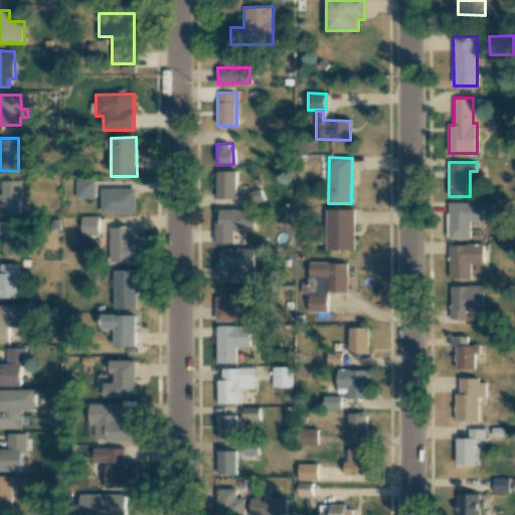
[(236,171),(217,171),(217,199),(237,198),(236,171)]
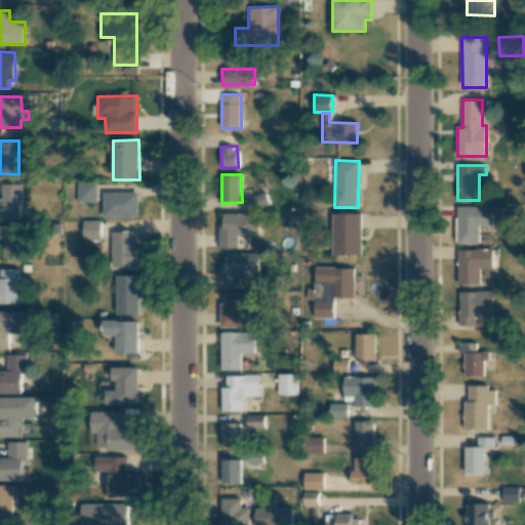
[(77,202),(96,202),(96,183),(77,183),(77,202)]
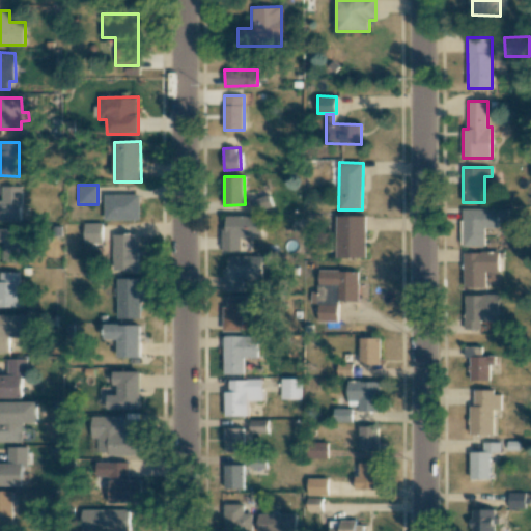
[(21,187),(2,186),(1,200),(0,200),(0,221),(20,222),(21,187)]
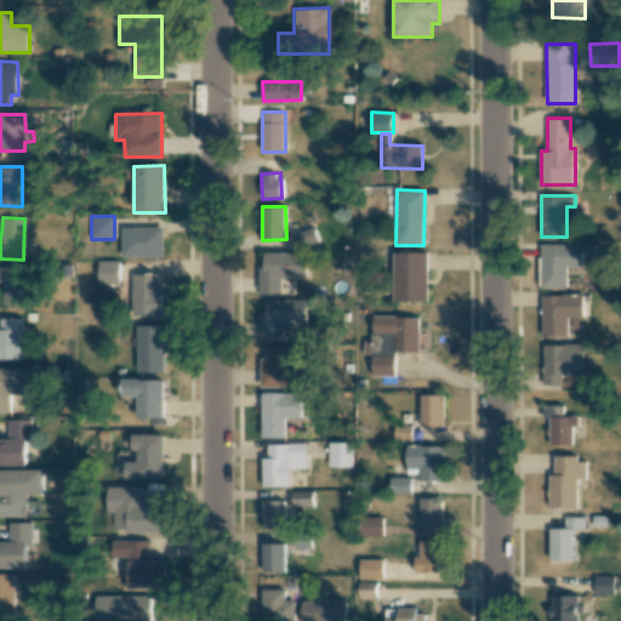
[(163,257),(163,227),(121,228),(121,257),(163,257)]
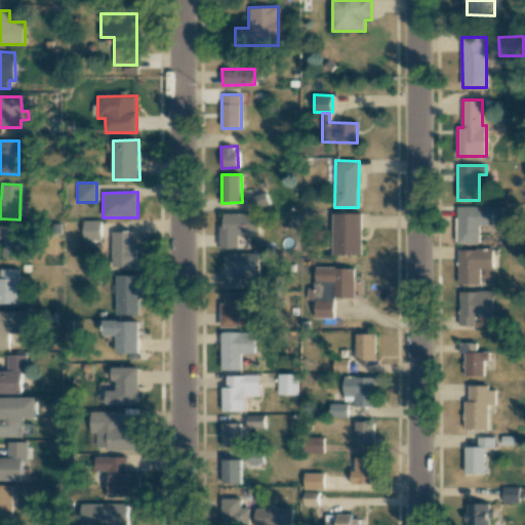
[(458,243),(480,243),(480,226),(493,226),(493,218),(502,218),(502,207),(458,207),(458,243)]
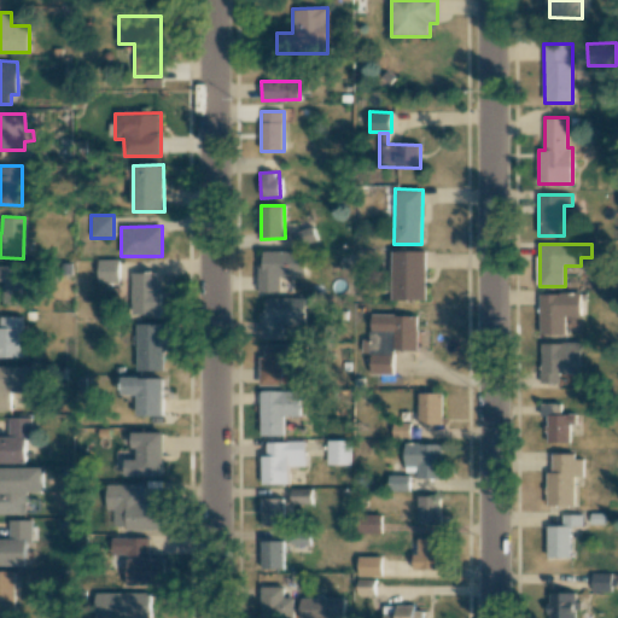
[(305,277),(305,251),(263,251),(263,266),(260,266),(258,291),(281,291),(281,277),(305,277)]
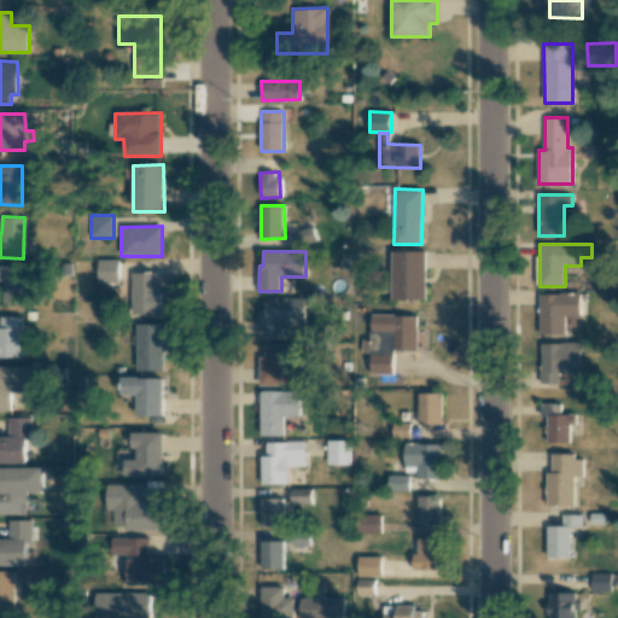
[(426,301),(426,251),(391,251),(391,301),(426,301)]
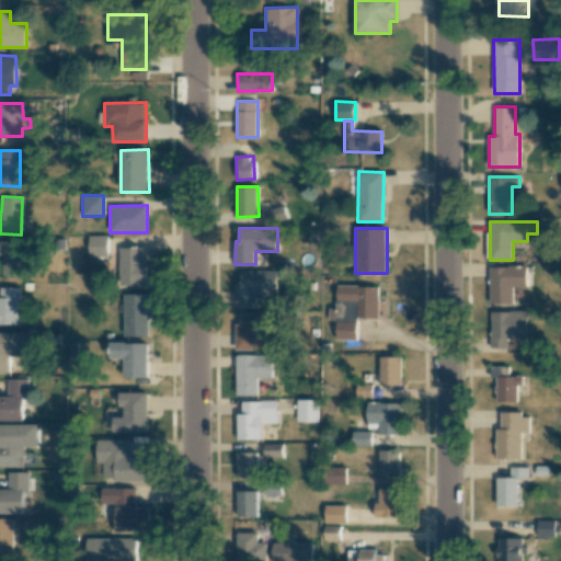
[(107,236),(88,236),(89,256),(107,255),(107,236)]
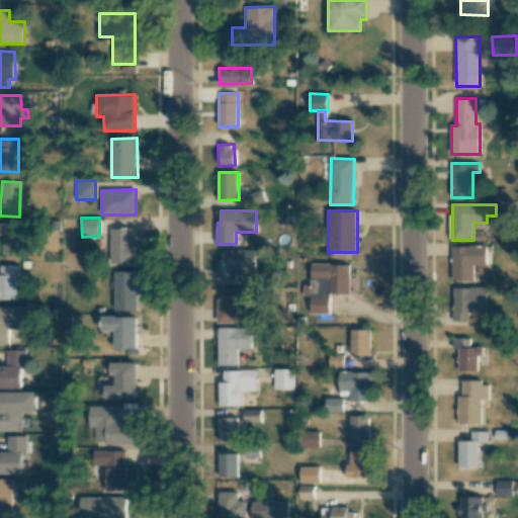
[(26,225),(0,225),(0,236),(2,237),(2,254),(26,254),(26,225)]
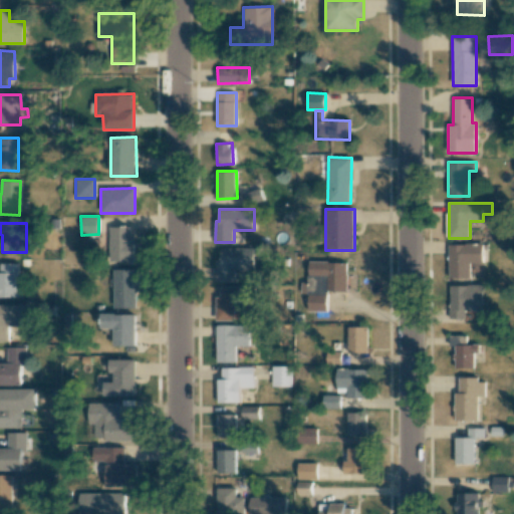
[(133,227),(109,227),(109,262),(134,262),(133,227)]
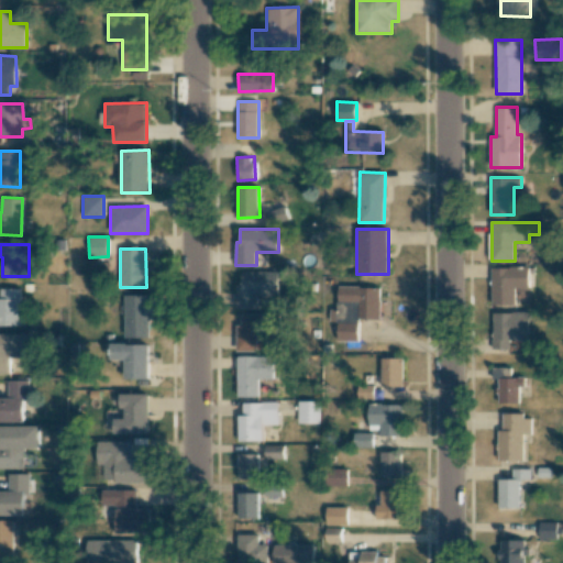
[(490,305),(516,305),(515,288),(530,288),(529,267),(490,268),(490,305)]
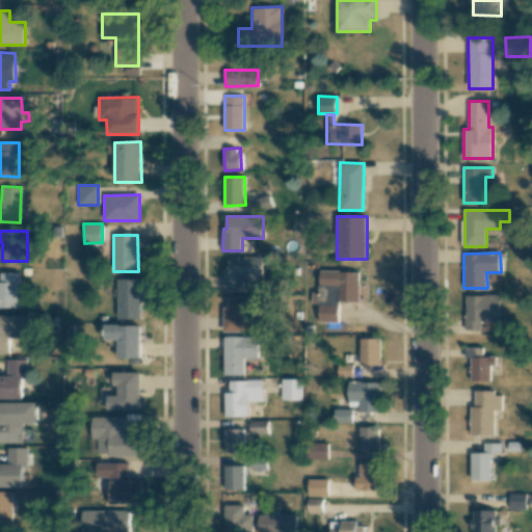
[(263,256),(228,257),(229,269),(223,269),(223,291),(243,291),(243,280),(263,280),(263,256)]
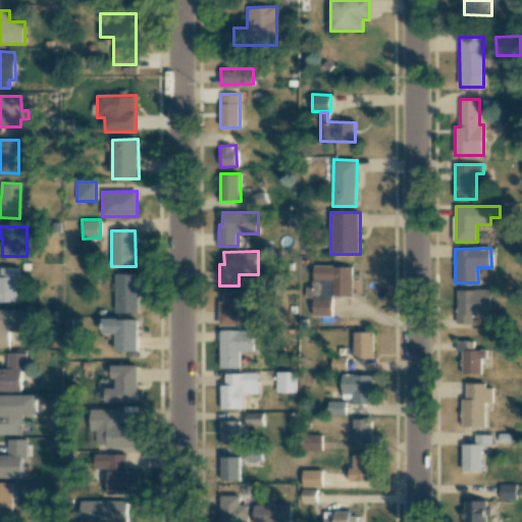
[(331,316),(332,296),(352,296),(352,266),(313,266),(312,315),(331,316)]
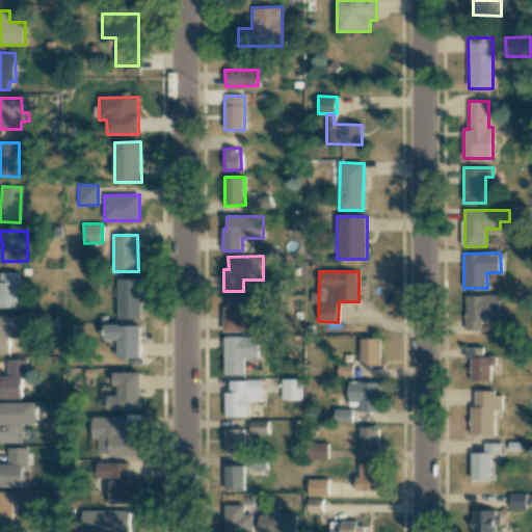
[(19,272),(0,272),(0,308),(20,308),(19,272)]
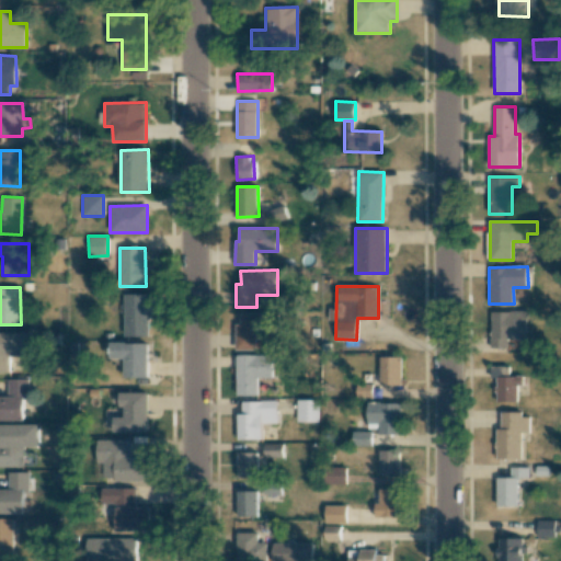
[(124,294),(124,336),(149,336),(149,294),(124,294)]
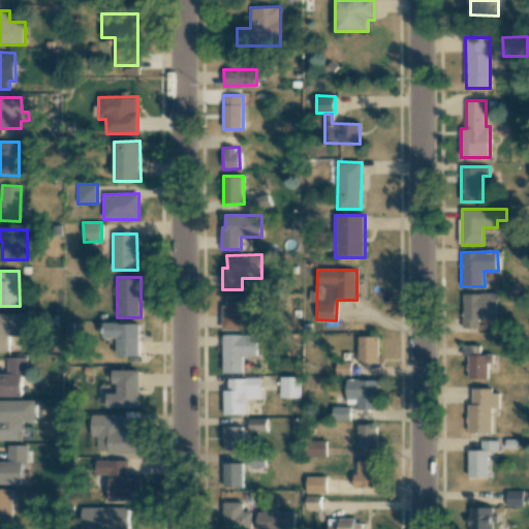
[(498,293),(463,293),(464,329),(478,329),(478,320),(498,320),(498,293)]
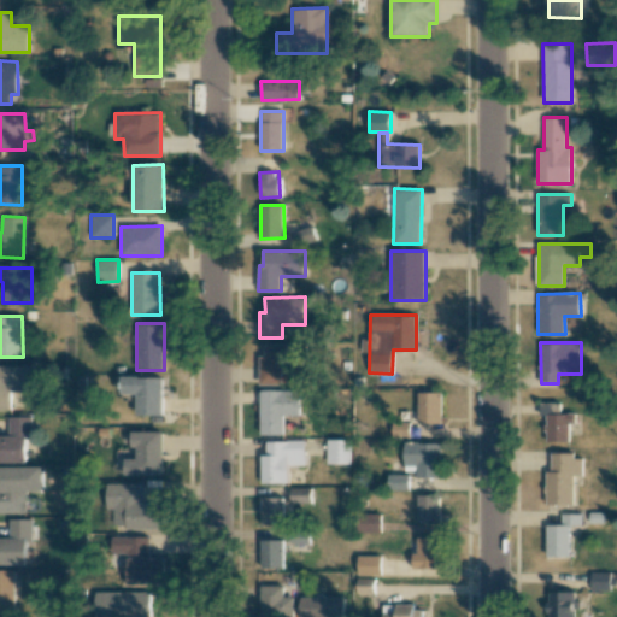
[(259,356),(259,385),(282,386),(282,369),(301,370),(303,345),(265,344),(264,357),(259,356)]
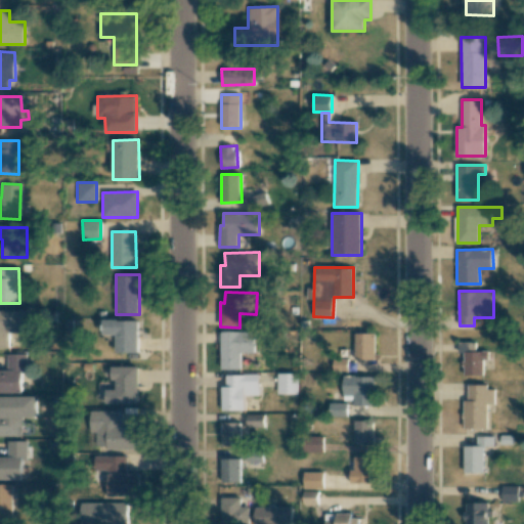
[(0,347),(8,348),(8,333),(29,333),(29,311),(0,310),(0,347)]
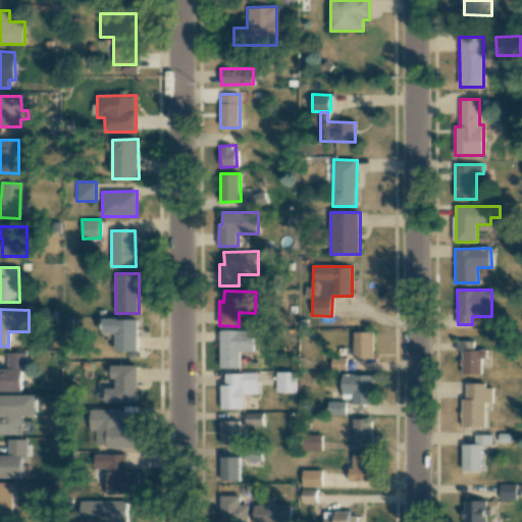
[(138,352),(138,319),(102,319),(102,333),(116,333),(115,352),(138,352)]
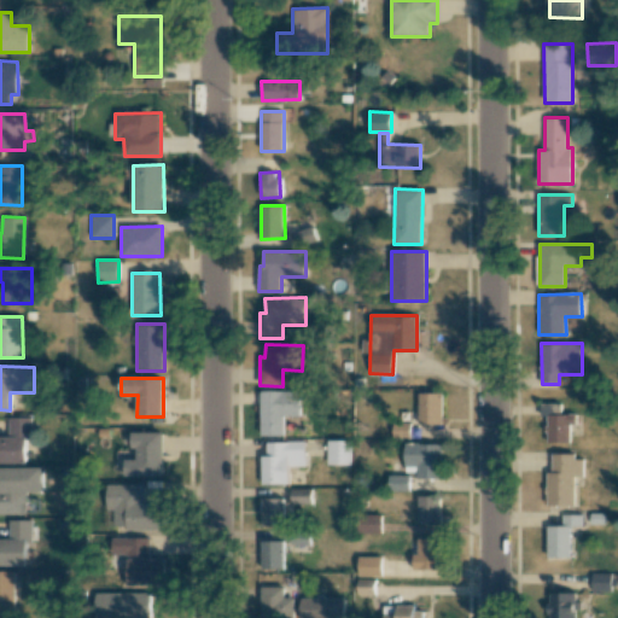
[(261,390),(260,435),(283,436),(284,415),(299,417),(301,391),(261,390)]
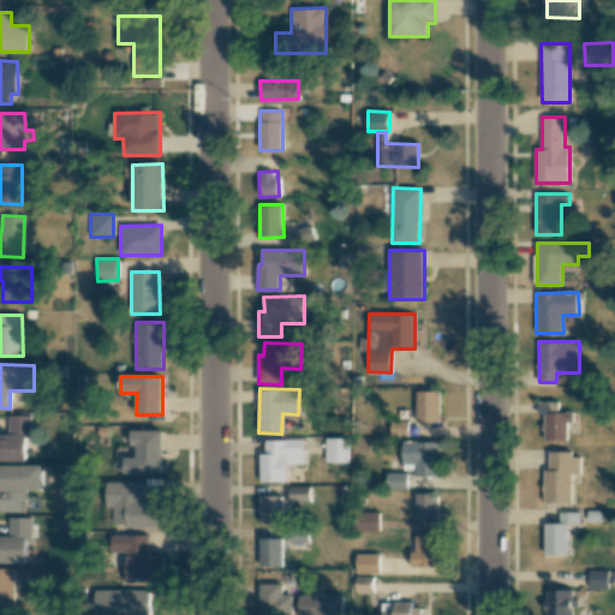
[(440,422),(440,390),(416,390),(417,422),(440,422)]
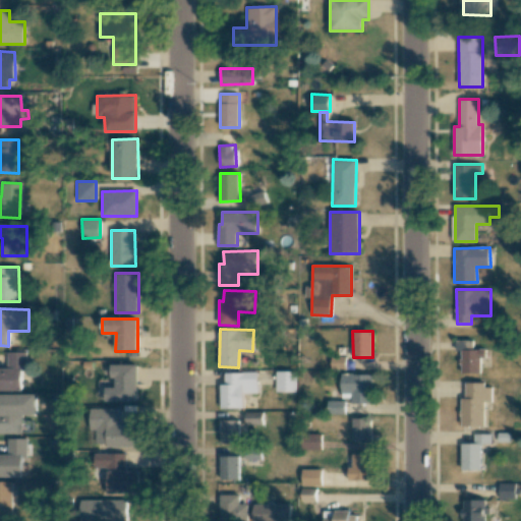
[(480,372),(479,357),(485,357),(484,349),(472,349),(472,340),(452,340),(452,350),(461,350),(461,373),(480,372)]
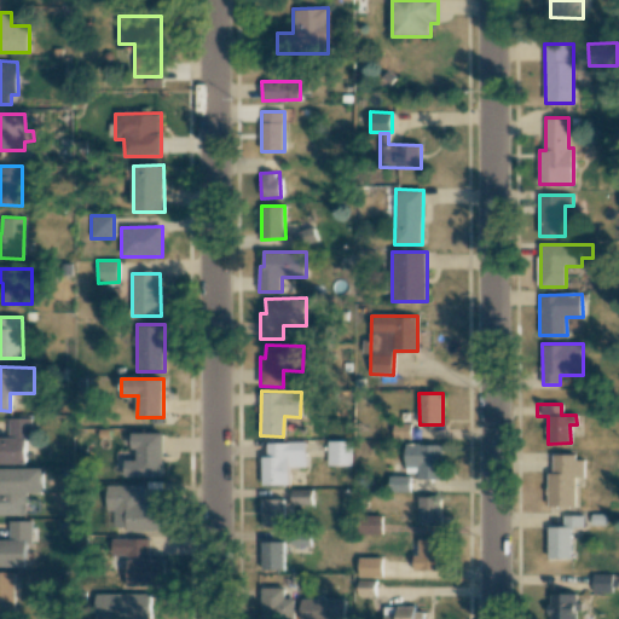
[(0,463),(25,464),(25,439),(32,439),(32,417),(9,418),(9,438),(0,437),(0,463)]
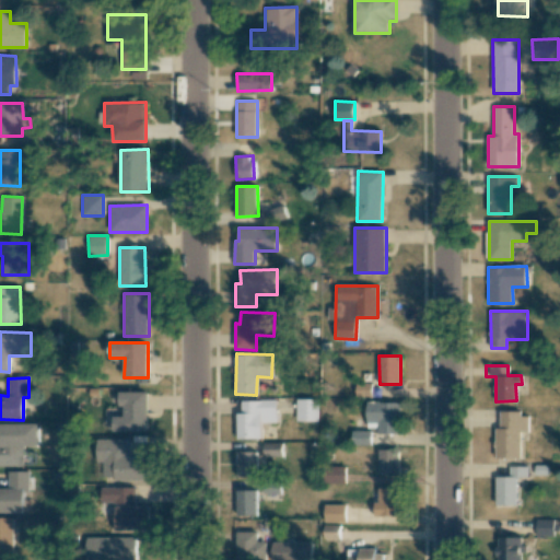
[(149,431),(148,392),(121,392),(121,417),(113,417),(113,431),(149,431)]
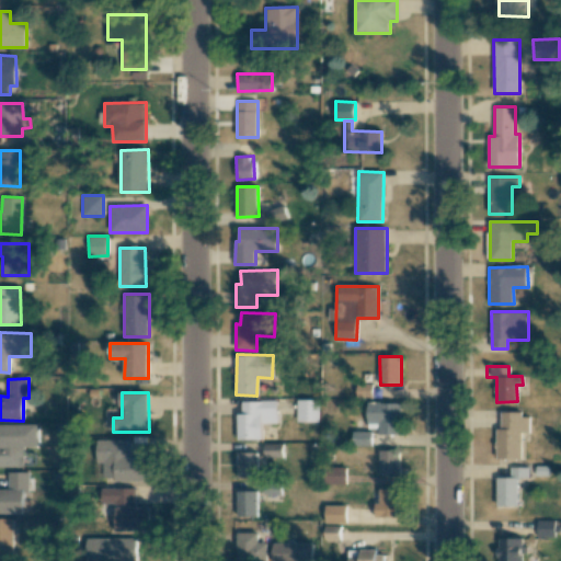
[(319,400),(297,400),(296,422),(318,423),(319,400)]
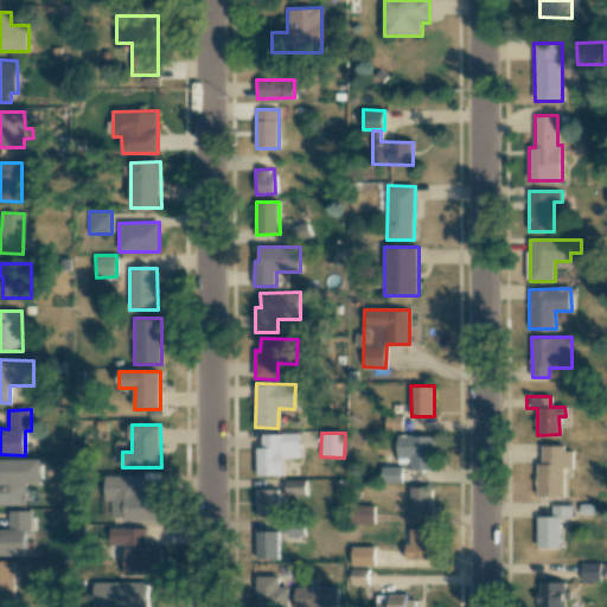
[(283,475),(282,458),(294,458),(294,449),(281,449),(281,435),(257,436),(259,475),(283,475)]
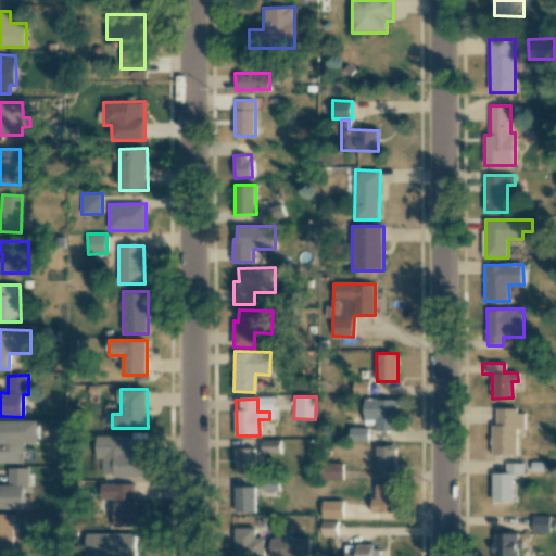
[(397,399),(364,399),(364,424),(376,424),(375,430),(397,431),(397,399)]
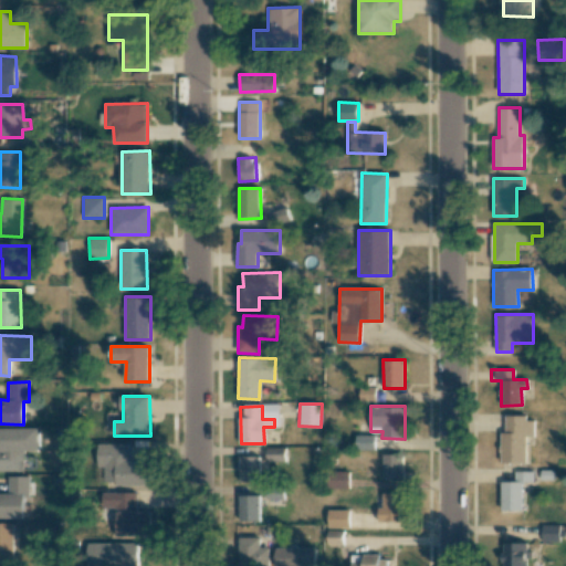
[(501,462),(526,463),(526,437),(533,437),(533,417),(505,417),(505,432),(501,432),(501,462)]
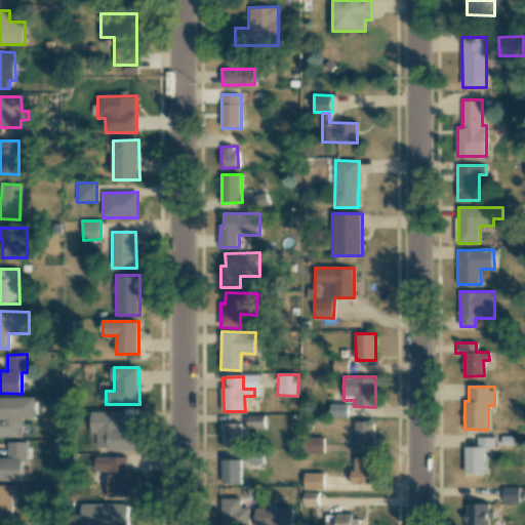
[(0,398),(1,420),(0,419),(0,437),(24,437),(23,418),(38,418),(37,397),(0,398)]
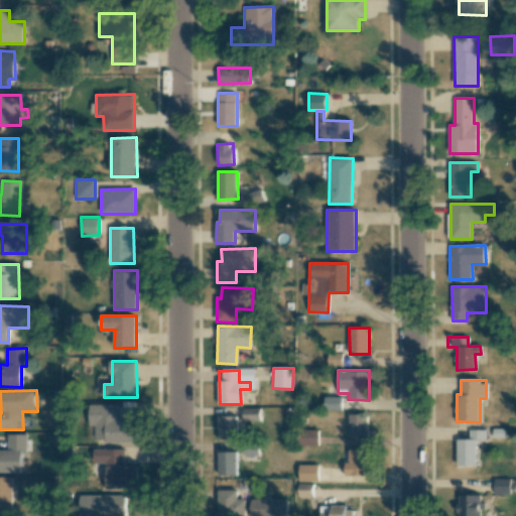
[(135,442),(136,419),(120,419),(120,405),(89,404),(89,426),(95,426),(94,441),(135,442)]
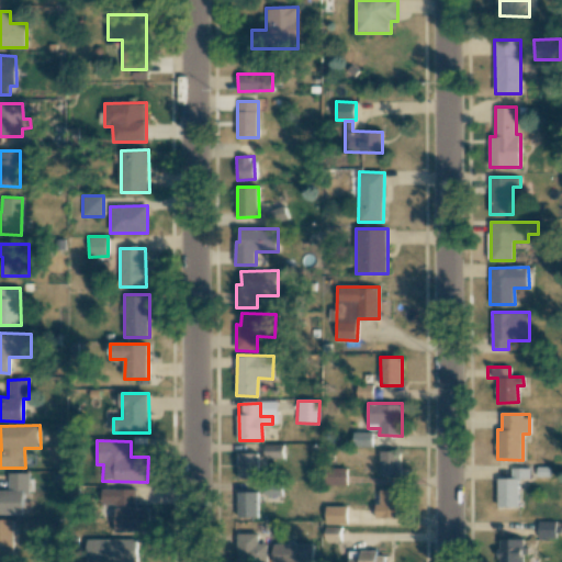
[(281,445),(265,445),(265,458),(281,457),(281,445)]
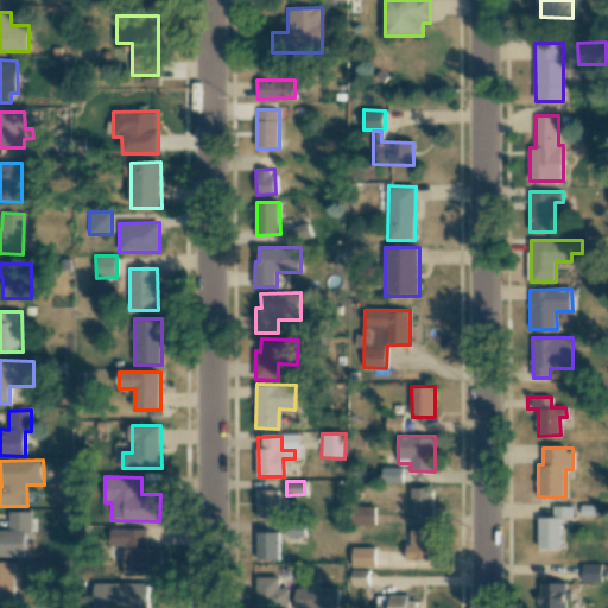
[(412,514),(435,513),(434,488),(411,488),(412,514)]
